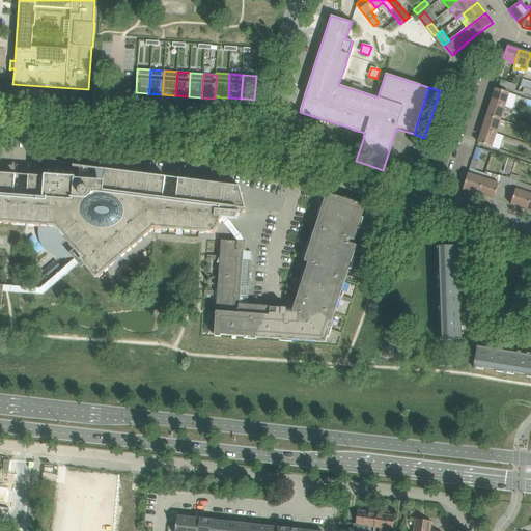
[(492,102),(491,102),(505,107),(512,109),(516,95),(496,88),(493,96),(494,96),(492,102)]
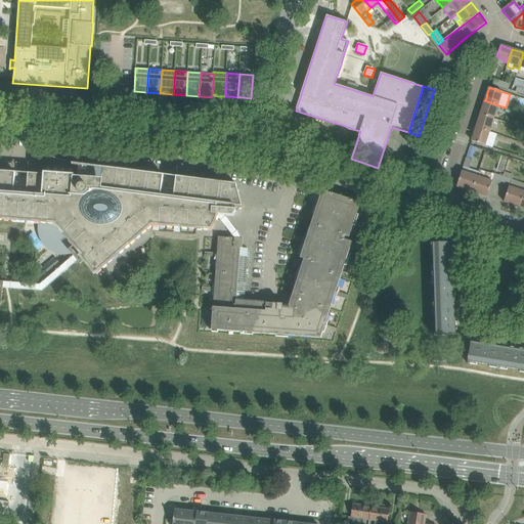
[(483,106),(480,115),(493,119),(498,105),(484,100),(484,101),(485,101),(484,106),(483,106)]
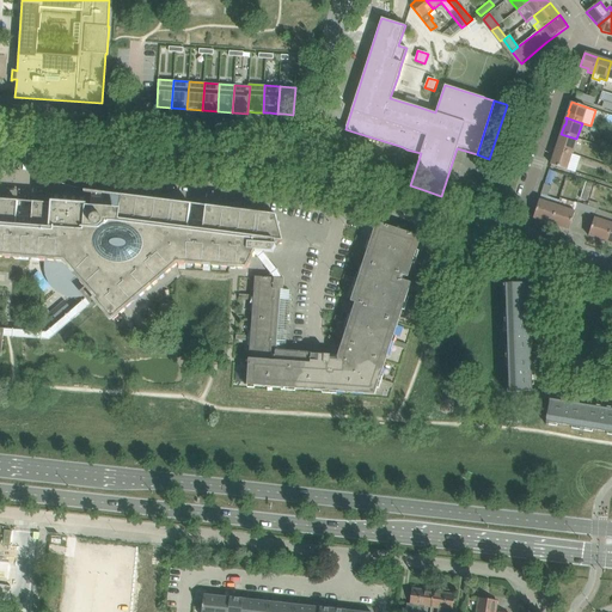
[(556,148),(556,150),(557,150),(571,154),(576,139),(561,134),(558,142),(560,142),(557,148),(556,148)]
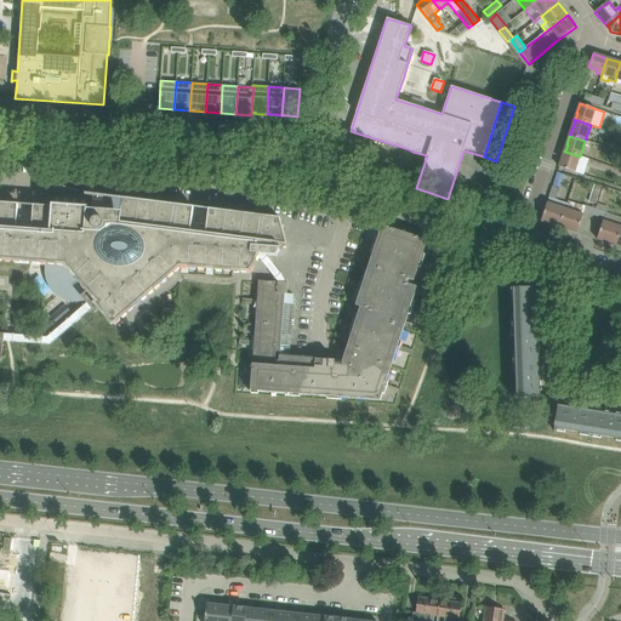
[(562,158),(559,167),(575,172),(580,157),(565,152),(563,158),(562,158)]
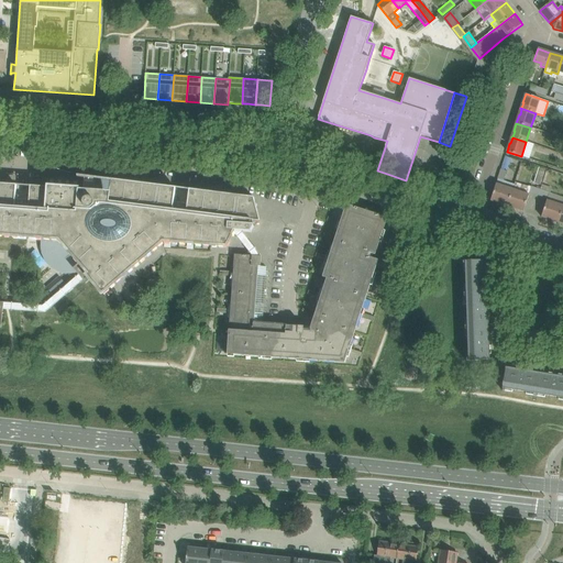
[(540,185),(545,168),(539,166),(534,183),(540,185)]
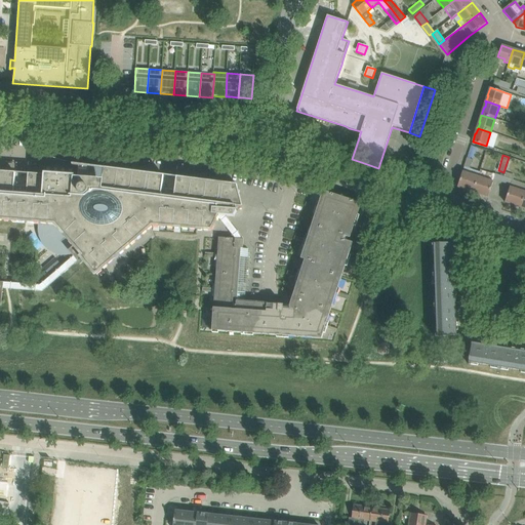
[(467,158),(465,166),(470,168),(473,160),(467,158)]
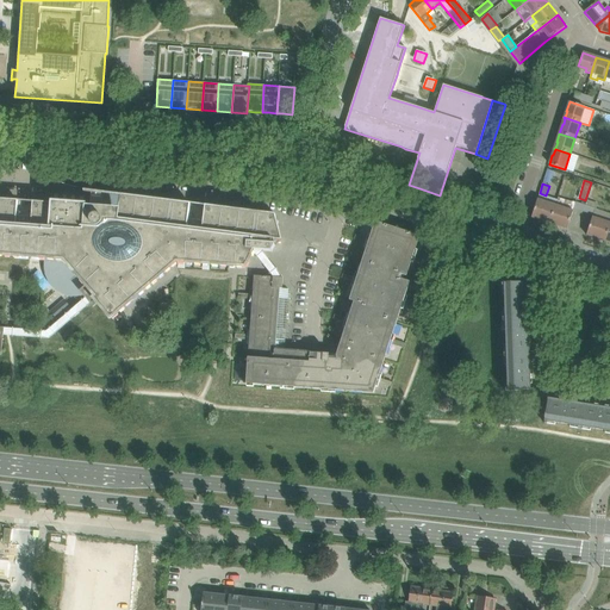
[(91,291),(92,292),(97,297),(94,299),(111,318),(176,262),(195,263),(228,266),(246,267),(255,250),(272,251),(275,246),(277,246),(277,244),(272,243),(272,240),(282,241),(278,222),(275,215),(257,212),(173,201),(122,186),(120,194),(85,191),(83,192),(92,193),(91,194),(89,194),(88,195),(87,195),(86,197),(86,198),(86,199),(86,200),(86,201),(86,203),(87,203),(87,204),(88,204),(89,204),(89,205),(89,206),(0,199),(0,254),(30,257),(48,259),(47,268),(48,274),(50,280),(54,285),(58,288),(63,292),(69,294),(75,294),(81,293),(87,292),(89,290),(91,291)]
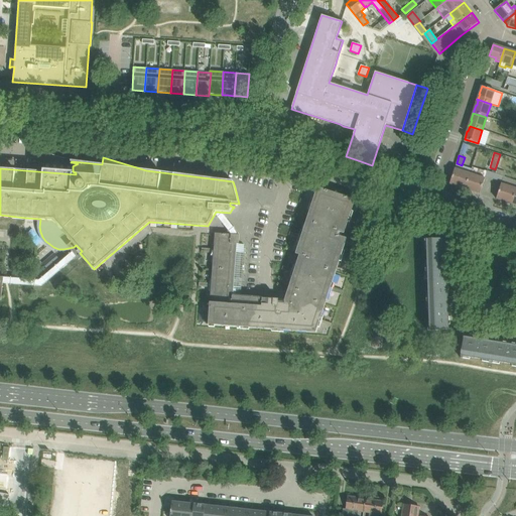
[(455,168),(449,183),(465,188),(470,173),(455,168)]
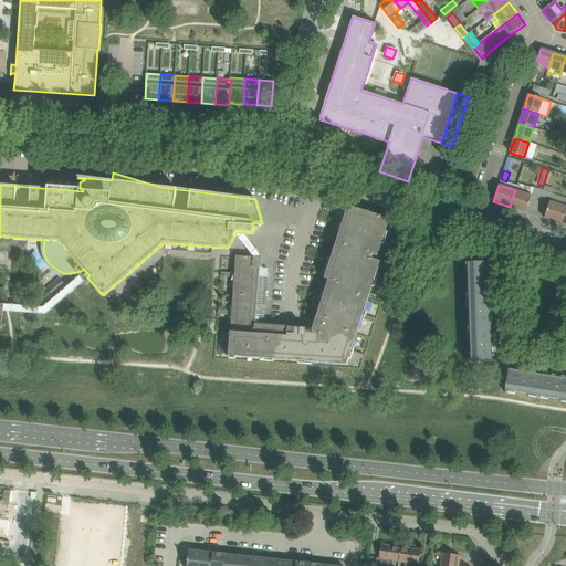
[(533,194),(542,196),(543,190),(535,187),(533,194)]
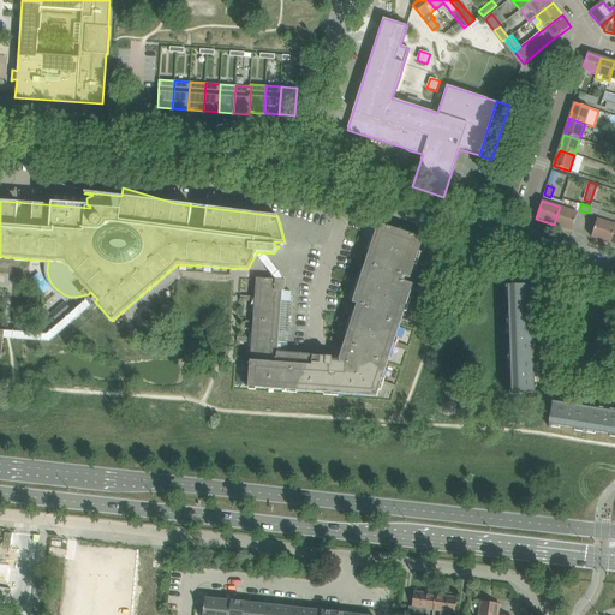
[(560,207),(554,225),(572,231),(578,213),(560,207)]
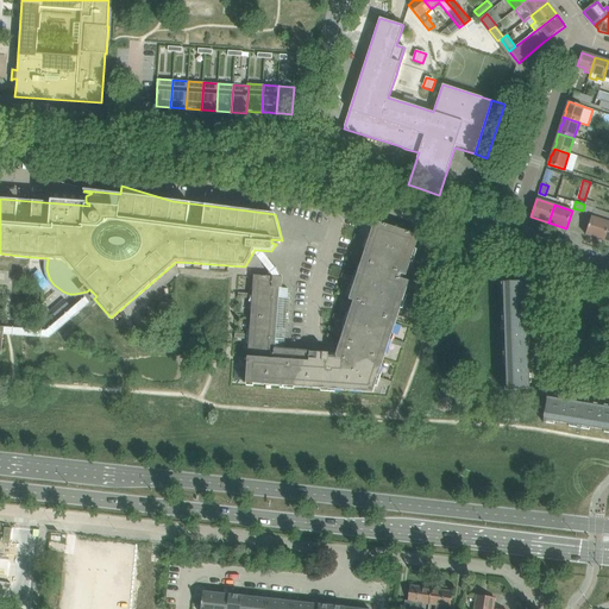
[(584,205),(583,211),(592,214),(595,207),(584,205)]
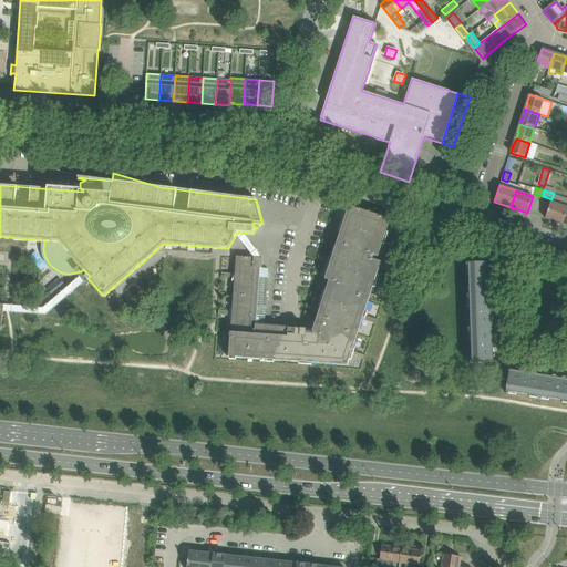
[(552,199),(545,218),(562,224),(566,207),(566,197),(554,193),(552,199)]
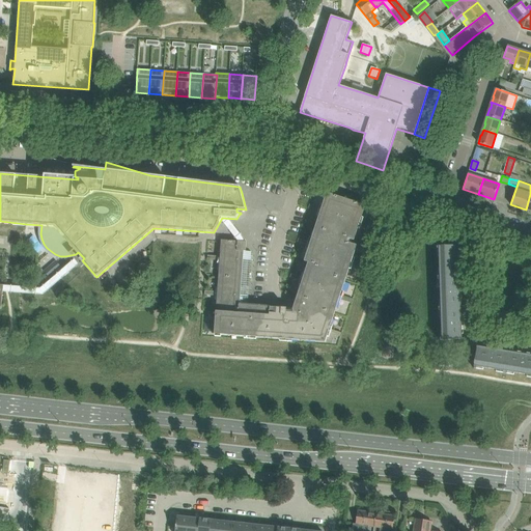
[(246,242),(238,241),(221,240),(216,312),(214,313),(216,316),(211,315),(211,319),(215,320),(214,334),(325,342),(357,246),(353,244),(354,240),(354,241),(365,205),(348,200),(346,197),(345,198),(344,198),(327,193),(304,261),(308,262),(292,309),(292,314),(286,314),(286,308),(271,307),(271,306),(248,304),(248,296),(241,295),(244,251),(246,251),(246,242)]
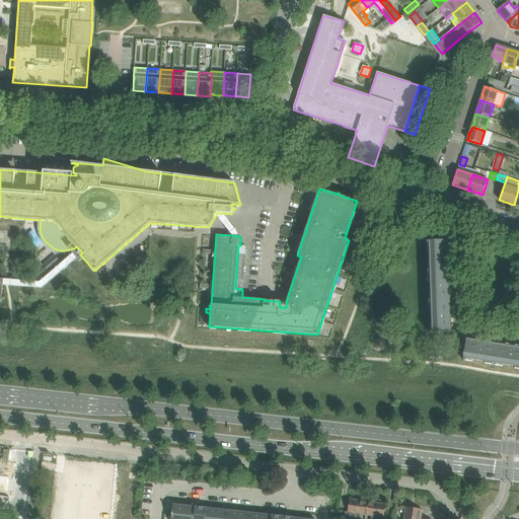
[(428,271),(428,272),(449,272),(449,263),(451,263),(450,258),(448,258),(448,254),(450,253),(450,249),(448,249),(448,240),(427,241),(427,243),(430,243),(431,271),(428,271)]
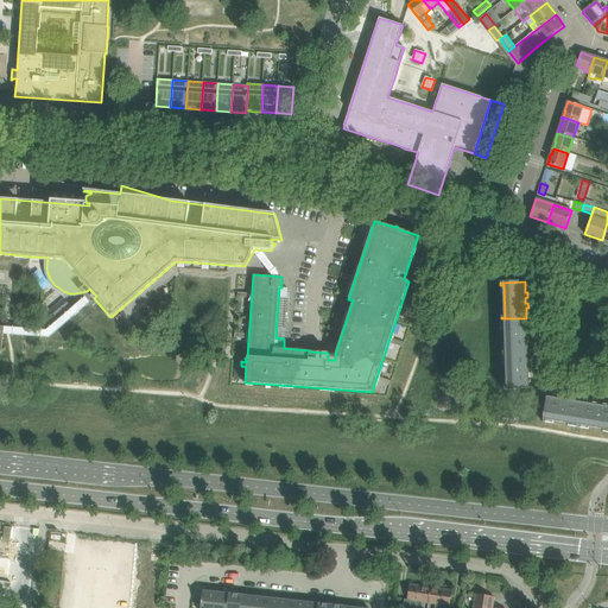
[(57,316),(73,304),(67,297),(51,309),(57,316)]
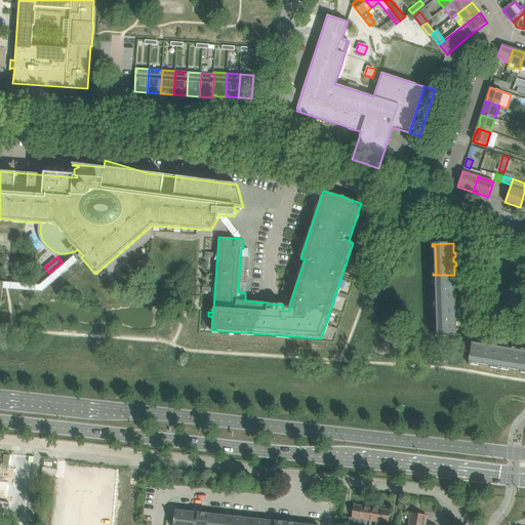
[(454,284),(454,275),(433,275),(434,277),(436,277),(437,304),(435,305),(435,307),(455,306),(455,296),(457,296),(457,292),(455,292),(454,288),(456,287),(456,283),(454,284)]
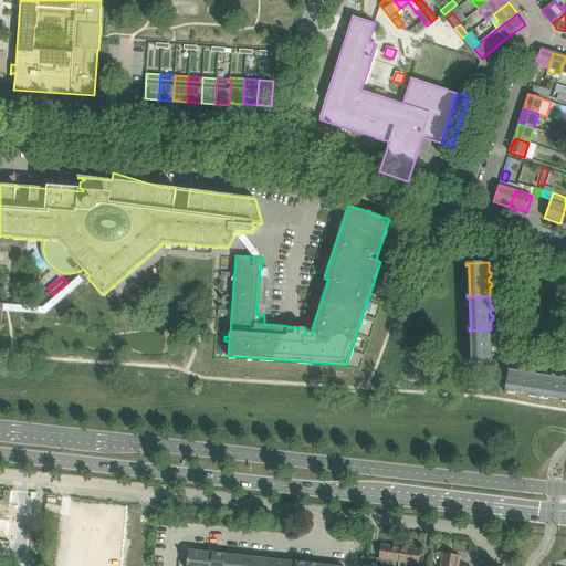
[(470,363),(492,363),(492,352),(494,352),(494,348),(492,347),(491,343),(493,342),(493,338),(491,338),(491,329),(469,331),(469,332),(471,332),(472,360),(470,360),(470,363)]
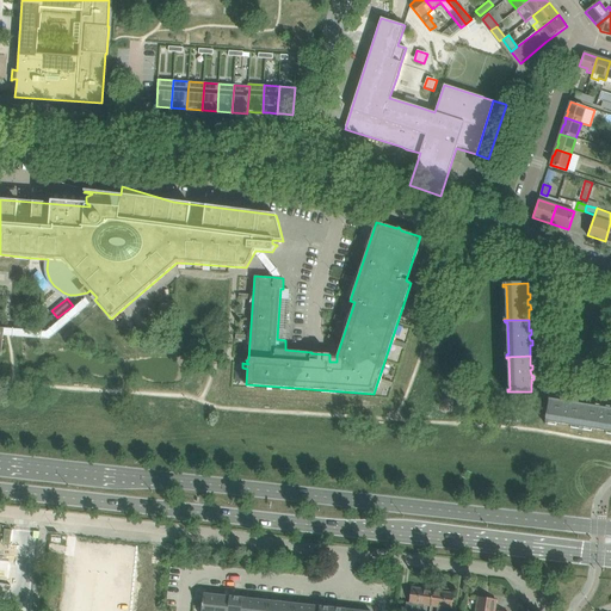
[(579,430),(581,430),(585,406),(574,405),(575,401),(571,401),(569,403),(565,402),(565,400),(560,399),(560,402),(549,400),(545,424),(548,425),(548,421),(579,426),(579,430)]
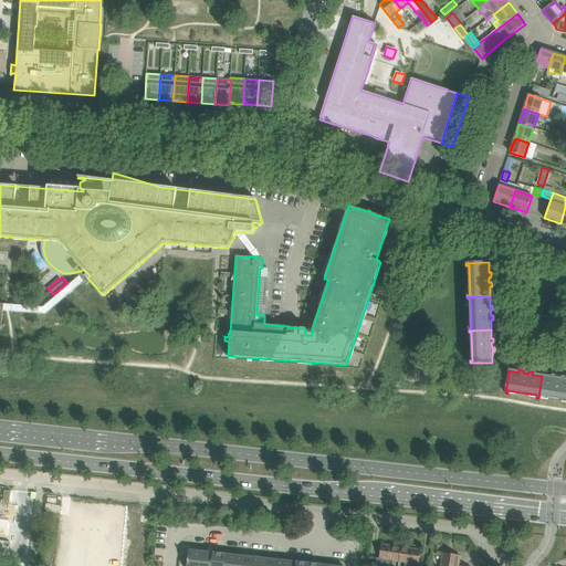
[(565,379),(565,377),(562,377),(561,378),(556,378),(556,376),(552,375),(552,377),(542,376),(538,398),(540,398),(541,396),(565,399),(565,379)]
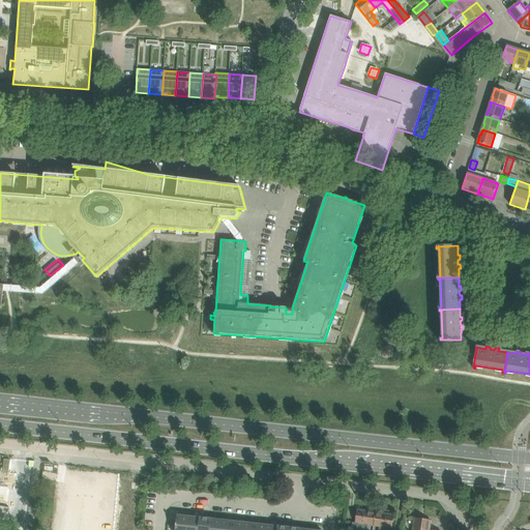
[(112,529),(105,527),(109,517),(88,508),(79,529),(63,523),(60,529),(112,529)]
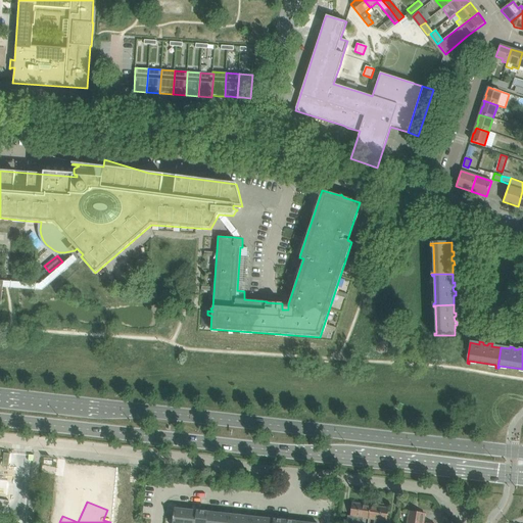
[(347,516),(346,522),(362,522),(363,518),(369,519),(370,506),(352,503),(350,516),(347,516)]
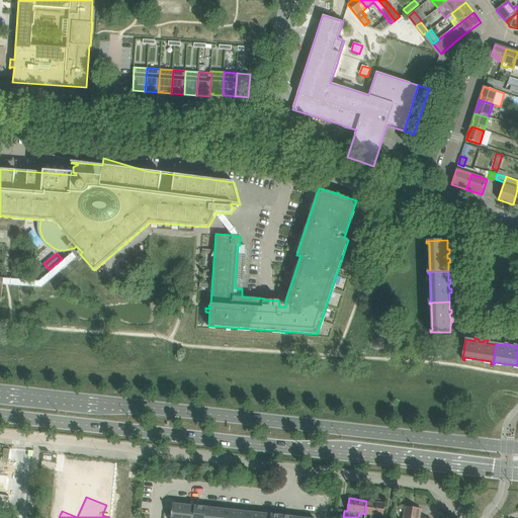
[(385,517),(386,517),(386,516),(383,516),(384,503),(366,501),(365,514),(370,514),(369,517),(385,517)]
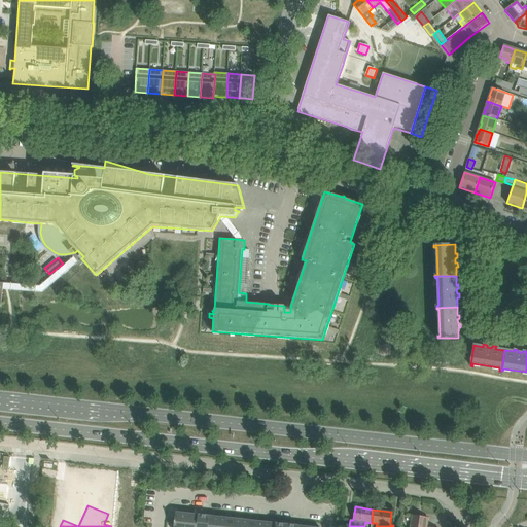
[(185,526),(186,514),(176,512),(175,517),(174,524),(174,526),(185,526)]
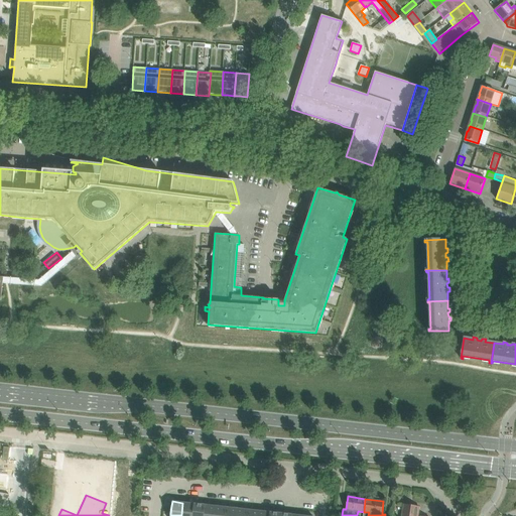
[(191,515),(194,504),(182,503),(181,515),(191,515)]
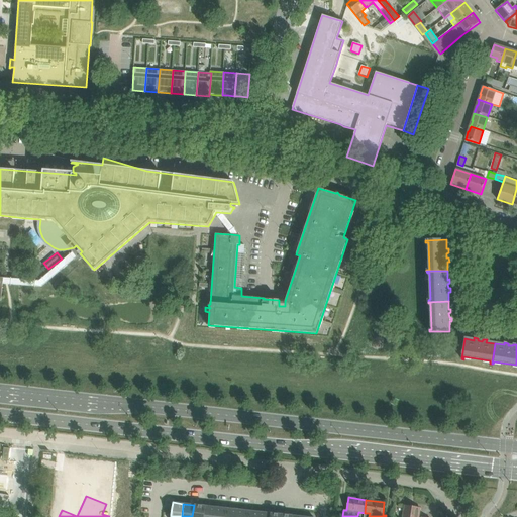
[(203,516),(205,506),(194,505),(192,516),(203,516)]
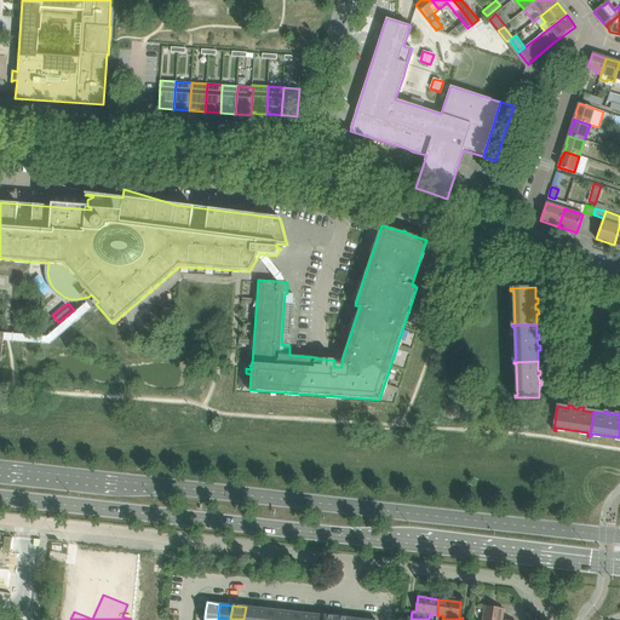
[(501,619),(504,609),(486,606),(482,619),(501,619)]
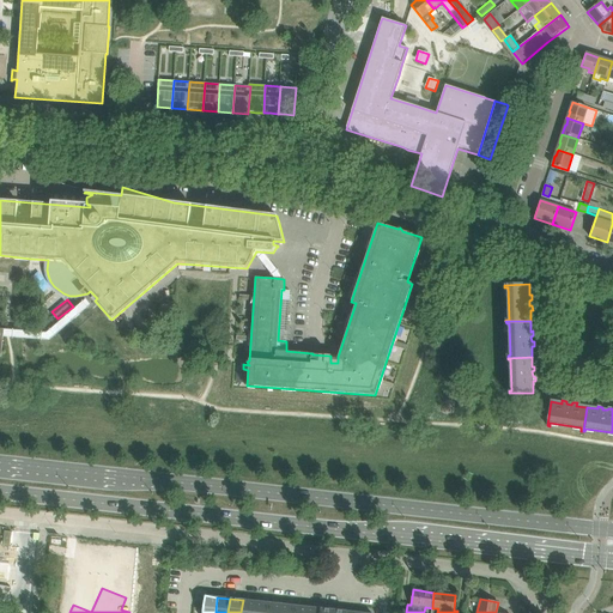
[(243,600),(241,612),(254,612),(256,601),(243,600)]
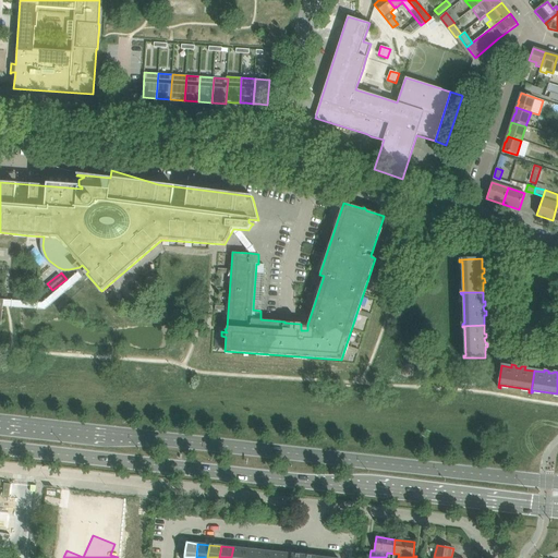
[(243,557),(245,548),(233,547),(231,557),(243,557)]
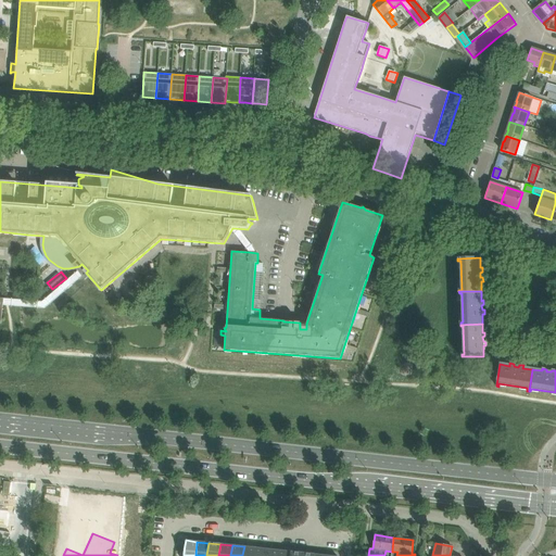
[(242,555),(254,555),(256,548),(244,546),(242,555)]
